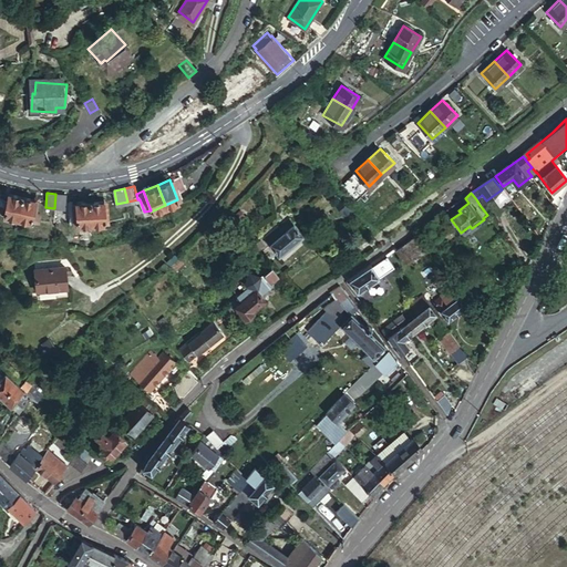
[(55,194),(54,208),(65,209),(66,195),(55,194)]
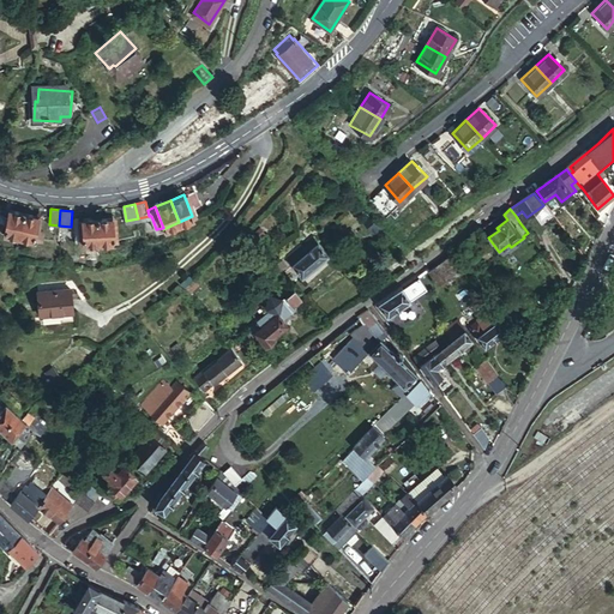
[(11,211),(6,233),(19,235),(24,214),(11,211)]
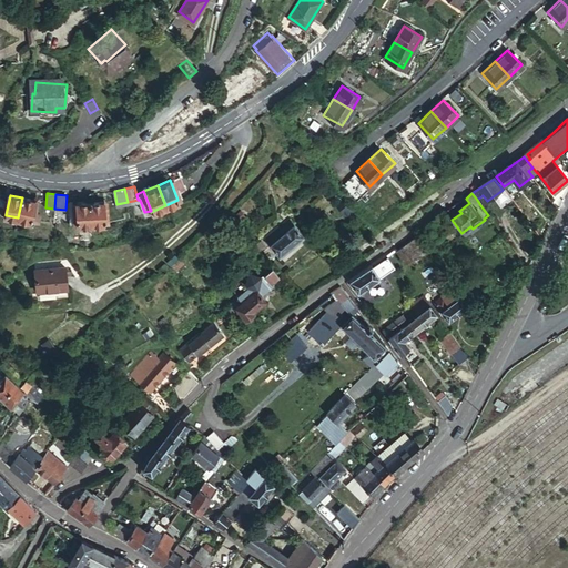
[(483,195),(477,200),(480,205),(487,201),(483,195)]
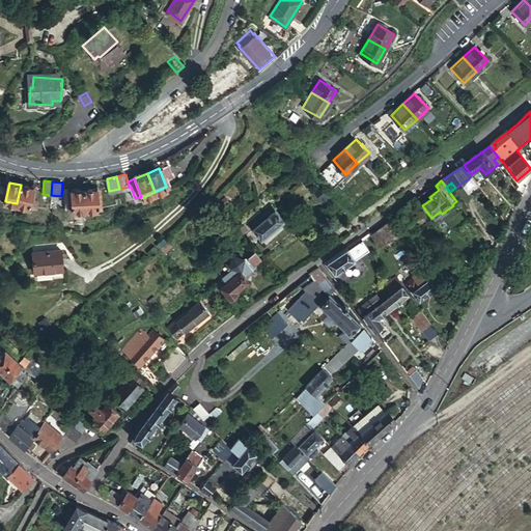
[(32,188),(21,185),(17,203),(28,205),(32,188)]
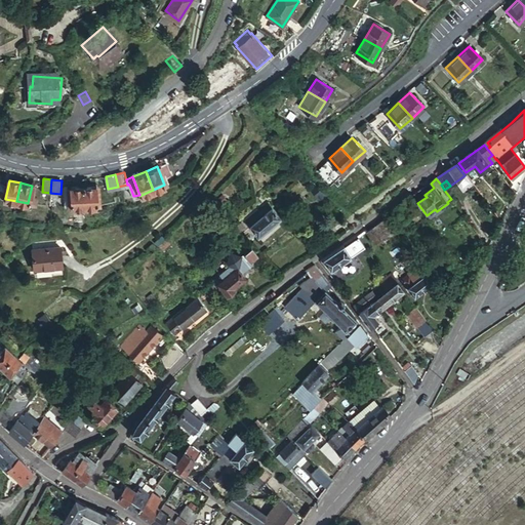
[(321,199),(325,195),(315,183),(310,187),(321,199)]
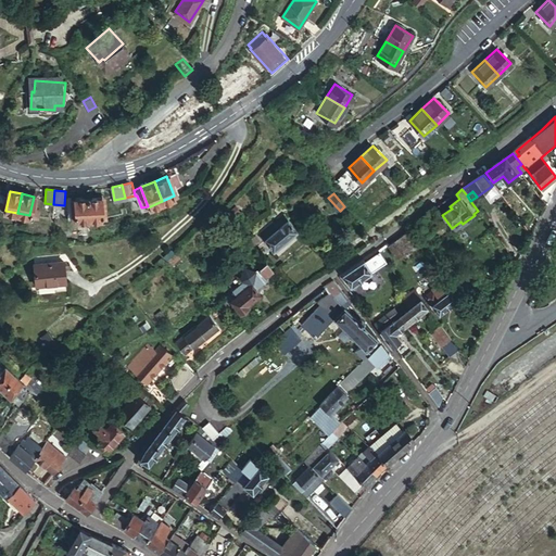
[(75,199),(76,219),(89,219),(88,198),(75,199)]
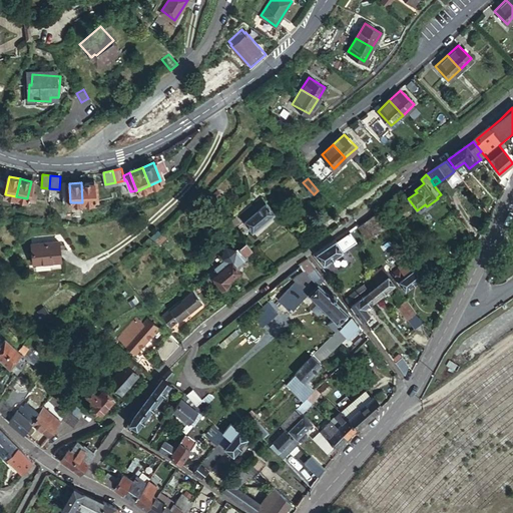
[(94,182),(81,182),(82,202),(95,201),(94,182)]
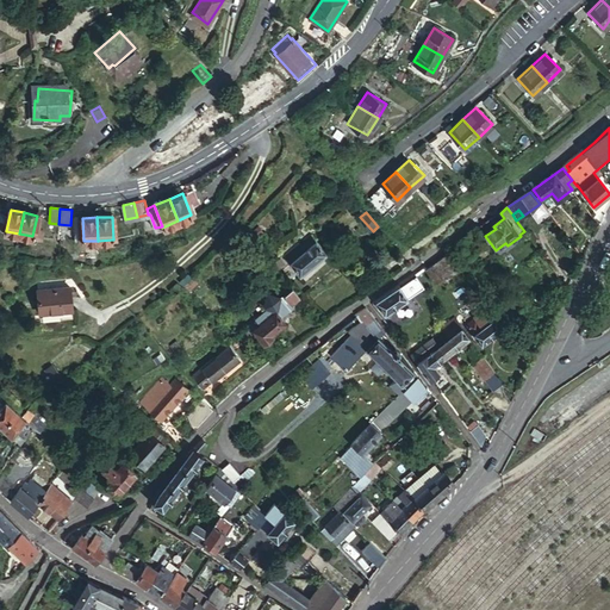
[(470,255),(486,243),(475,230),(460,242),(470,255)]
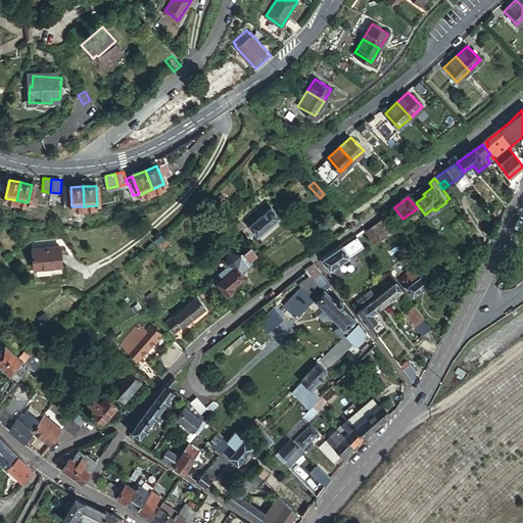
[(267,199),(244,218),(257,233),(280,215),(267,199)]
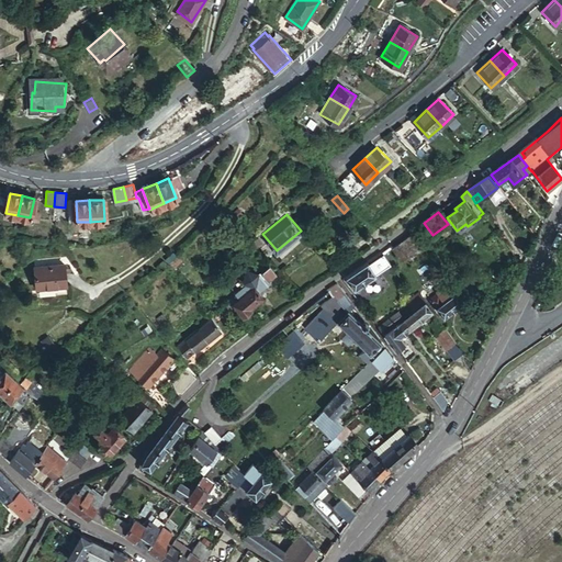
[(425,246),(416,233),(393,248),(403,261),(425,246)]
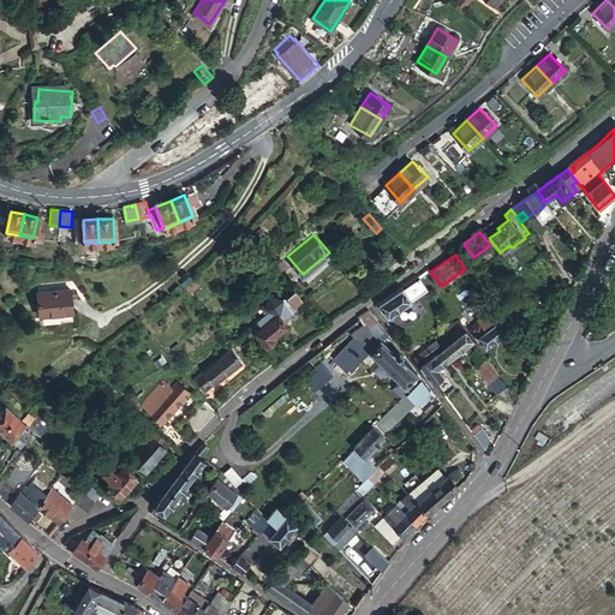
[(72,306),(71,284),(36,287),(39,309),(72,306)]
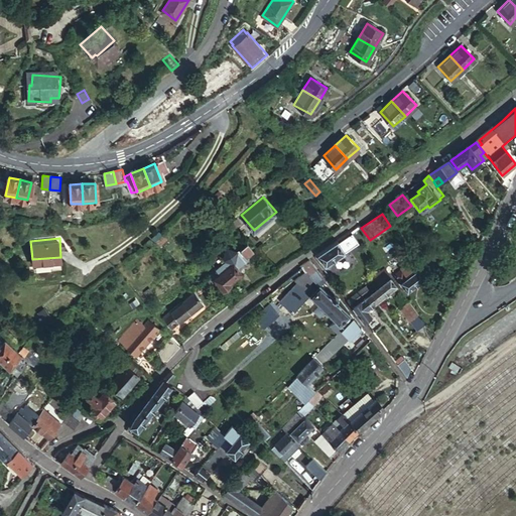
[(338,242),(317,256),(325,267),(345,253),(338,242)]
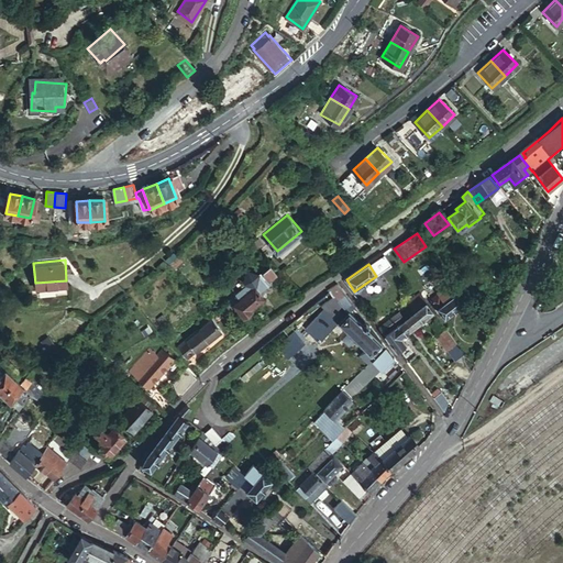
[(261,274),(268,283),(276,275),(269,267),(261,274)]
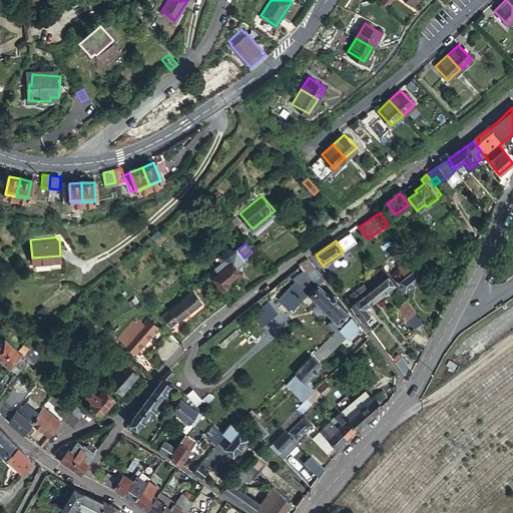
[(235,251),(226,248),(223,260),(225,262),(210,274),(222,288),(230,282),(229,281),(240,272),(237,268),(241,264),(234,254),(235,252),(235,251)]
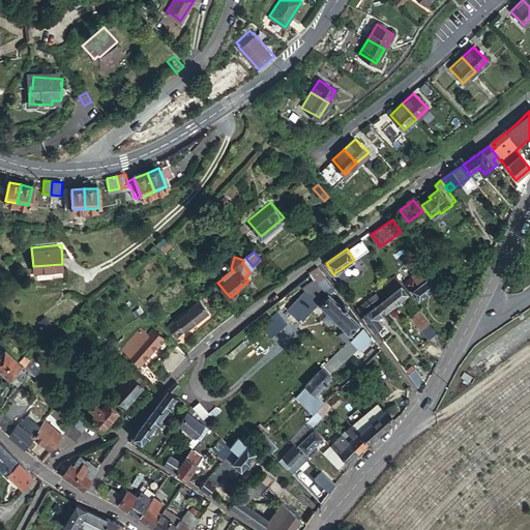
[(273,265),(284,276),(292,269),(282,258),(273,265)]
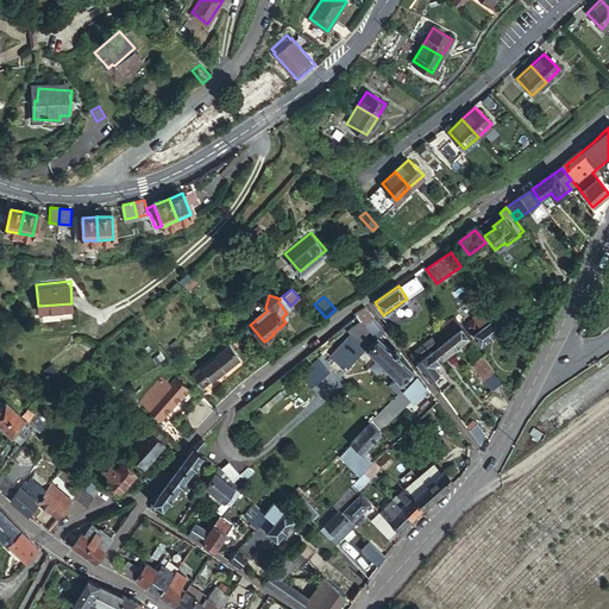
[(355,313),(359,321),(349,331),(393,377),(403,388),(416,375),(400,352),(395,357),(363,325),(372,318),(364,307),(355,313)]
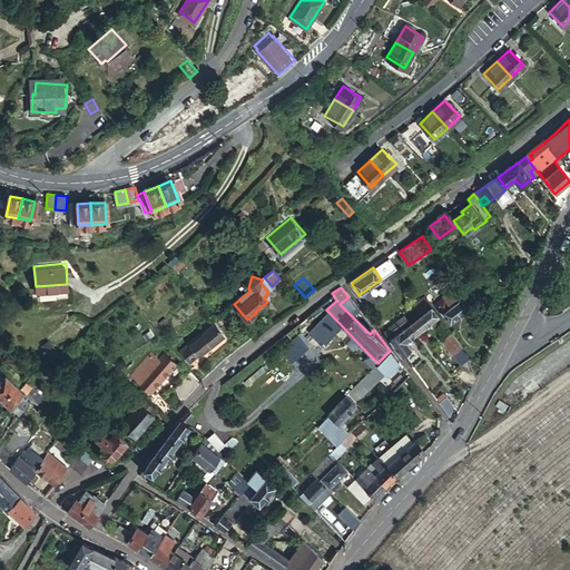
[(435,307),(449,326),(470,311),(462,301),(463,300),(458,292),(453,294),(452,293),(444,298),(445,300),(435,307)]
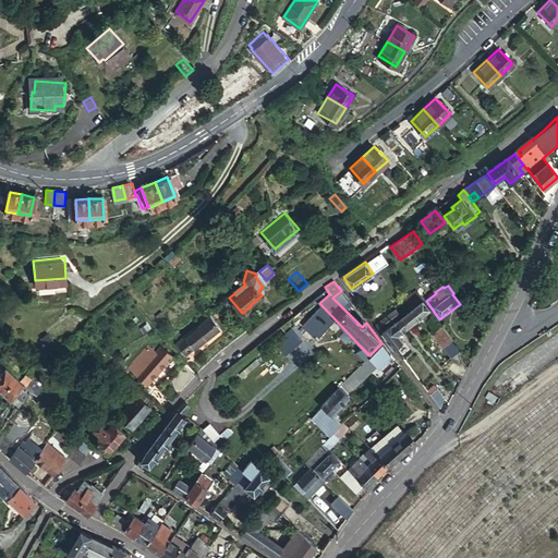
[(413,310),(400,319),(401,320),(408,328),(429,312),(415,293),(405,301),(413,310)]
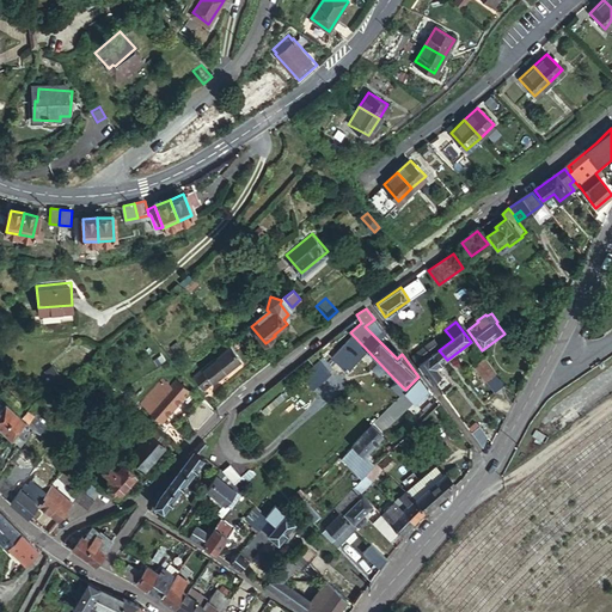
[(438,349),(434,344),(412,359),(417,365),(438,349)]
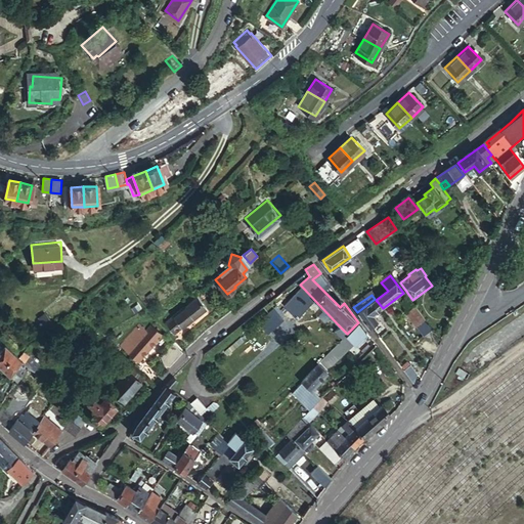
[(377,301),(359,314),(368,328),(377,320),(374,315),(383,308),(377,301)]
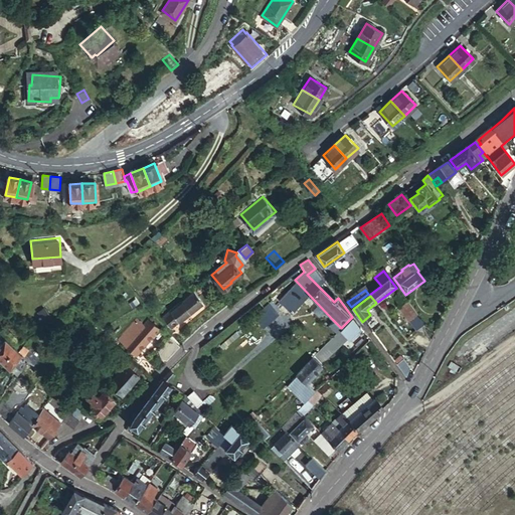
[(165,316),(173,326),(191,311),(183,301),(165,316)]
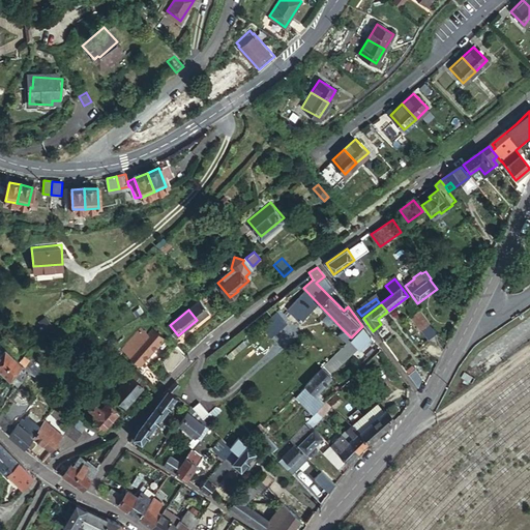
[(429,327),(431,325),(421,313),(412,321),(428,341),(435,335),(429,327)]
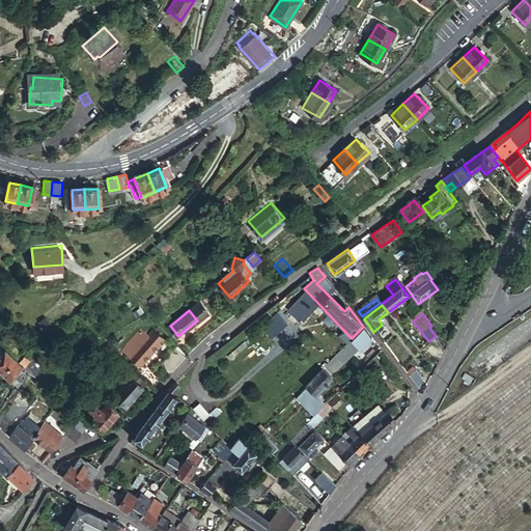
[(124,348),(142,364),(166,338),(156,328),(150,334),(143,327),(124,348)]
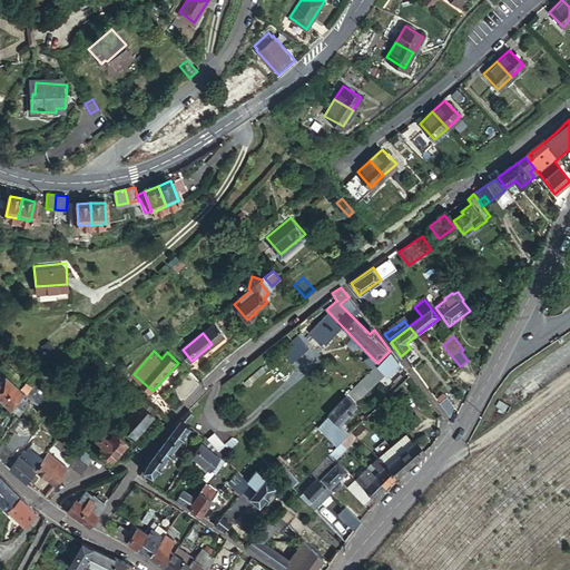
[(390,351),(377,363),(372,370),(347,393),(356,402),(384,374),(385,375),(399,362),(390,351)]
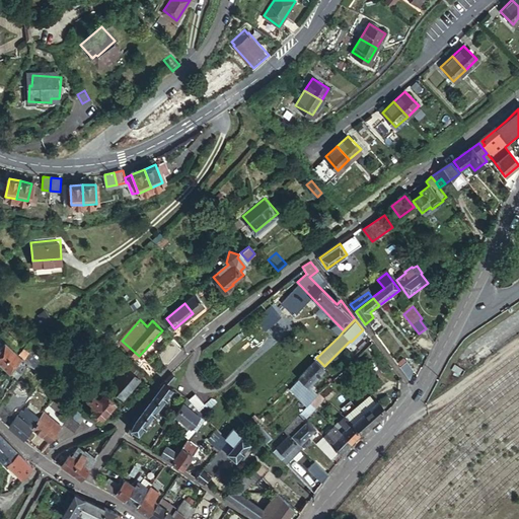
[(344,330),(335,321),(329,327),(339,337),(344,330)]
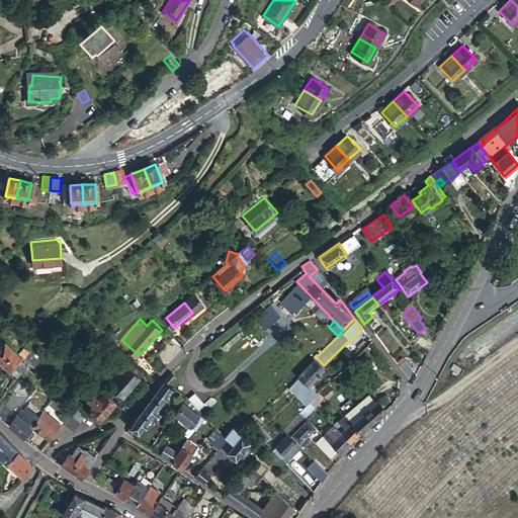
[(365,332),(362,329),(350,341),(353,344),(365,332)]
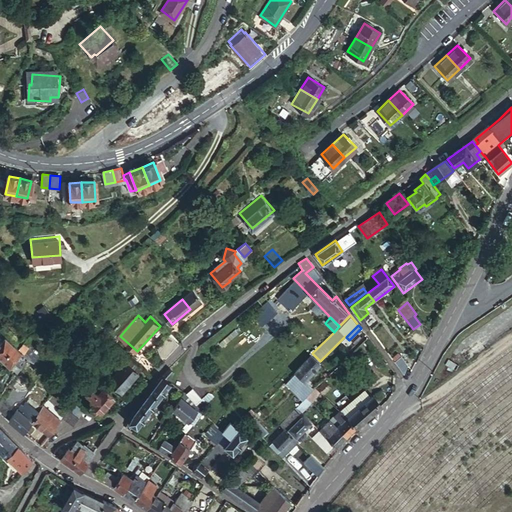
[(19,349),(0,331),(0,357),(9,365),(15,358),(17,361),(22,356),(19,353),(21,350),(19,349)]
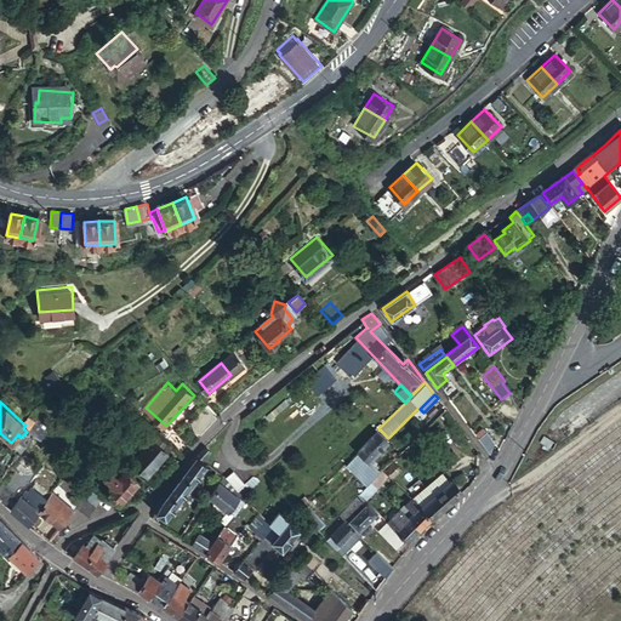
[(203,434),(220,417),(206,403),(189,416),(197,433),(203,434)]
